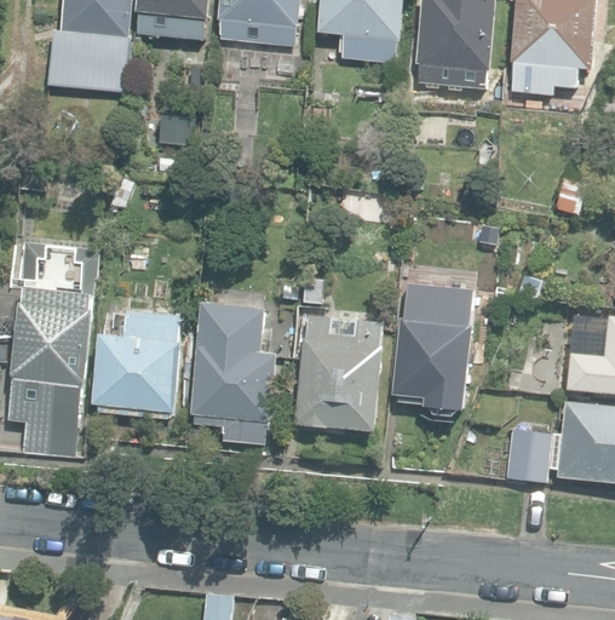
[(45,84),(124,91),(130,35),(127,34),(130,0),(61,0),(58,28),(50,28),(45,84)]
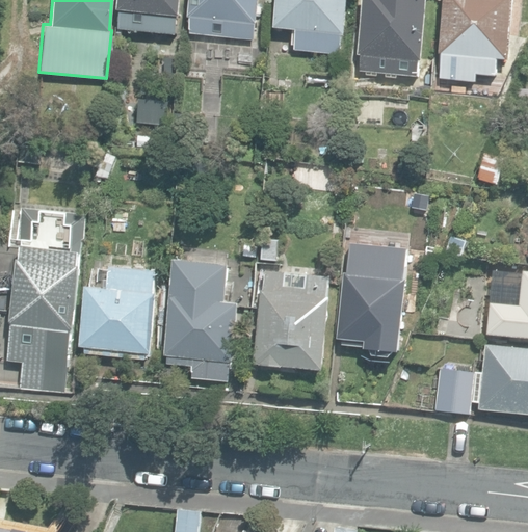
[(116,29),(174,35),(175,17),(178,17),(179,0),(117,0),(116,10),(119,10),(116,29)]
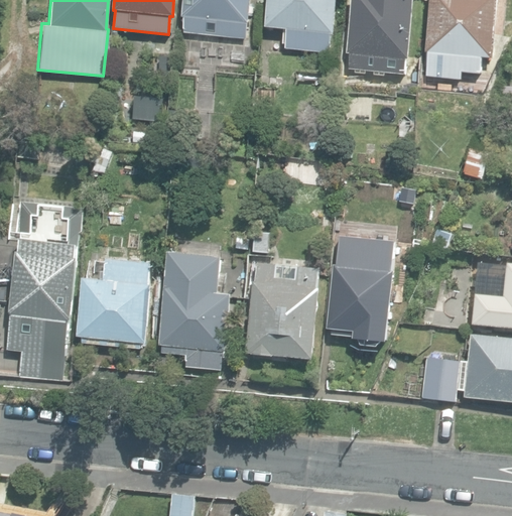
[(182,32),(245,38),(247,23),(248,23),(250,0),(183,0),(182,17),(183,17),(182,32)]
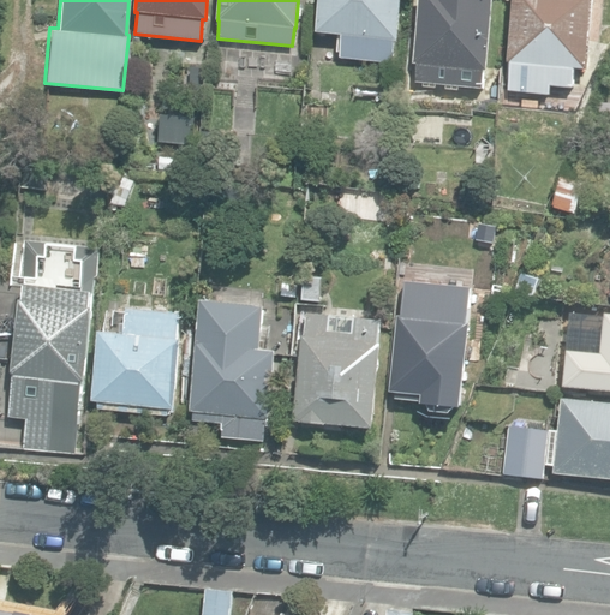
[(339,59),(390,64),(393,41),(395,41),(399,0),(318,0),(316,33),(333,34),(332,53),(340,54),(339,59)]
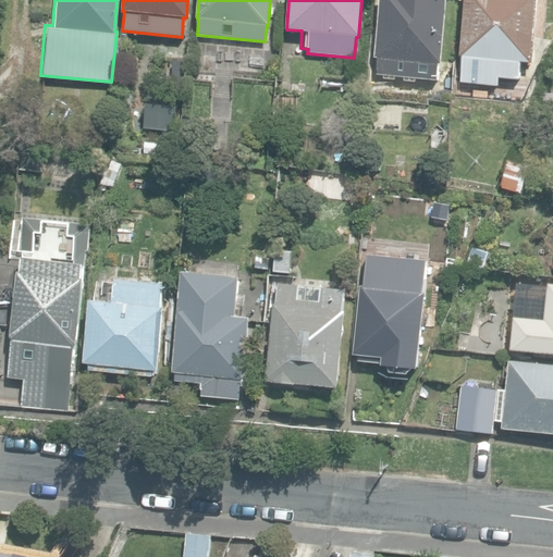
[(376,83),(397,86),(397,77),(434,81),(438,63),(439,63),(444,0),(378,0),(375,57),(376,57),(375,73),(377,73),(376,83)]
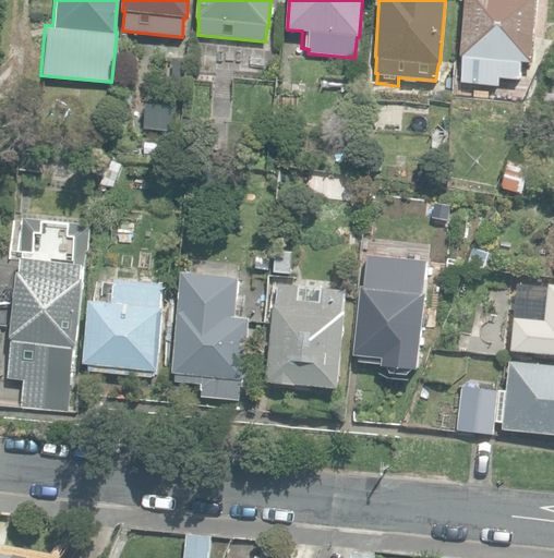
[(461,83),(498,85),(498,79),(518,80),(519,62),(532,63),(537,0),(465,0),(461,57),(462,57),(461,83)]
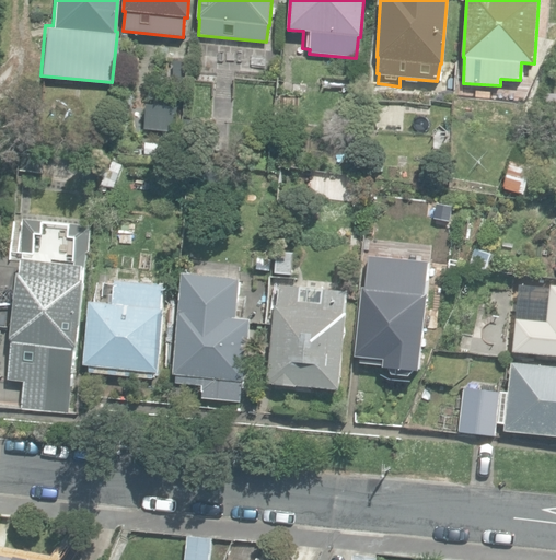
[(540,109),(555,109),(555,94),(541,94),(540,109)]
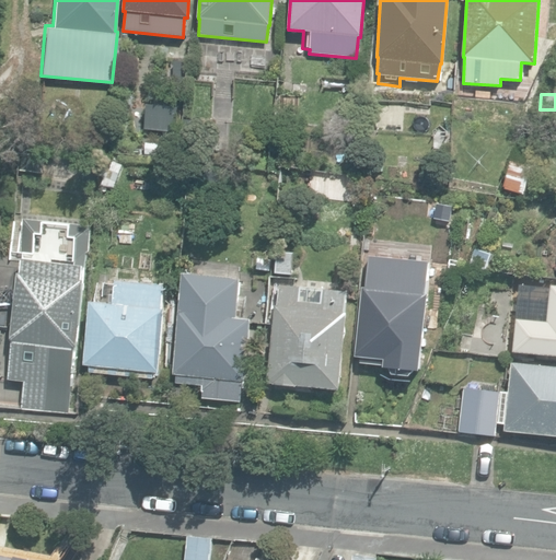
[(18,173),(41,175),(43,158),(19,155),(18,173)]
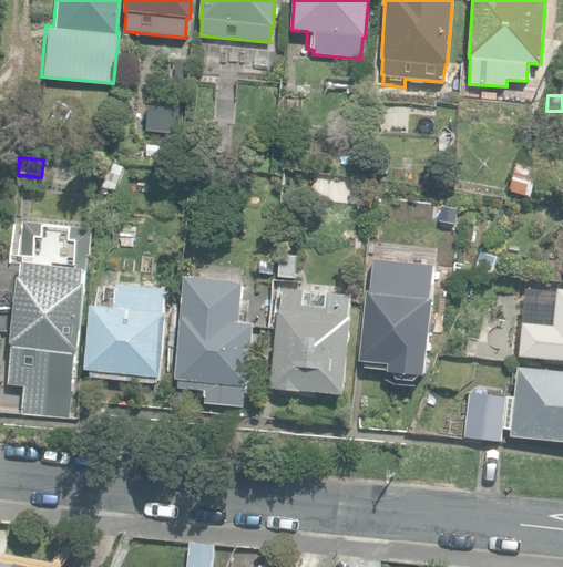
[(100,177),(115,184),(122,167),(106,161),(100,177)]
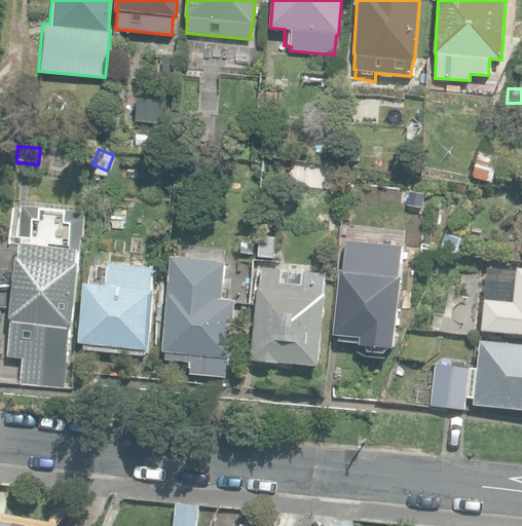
[(469,176),(490,183),(498,157),(477,151),(469,176)]
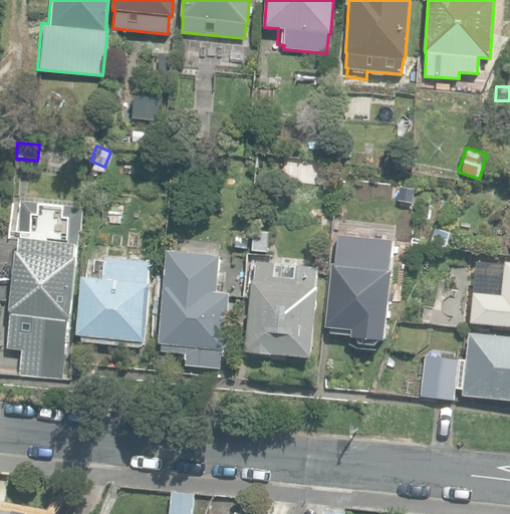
[(77,248),(81,208),(19,201),(15,242),(18,242),(17,251),(15,250),(7,327),(8,327),(6,348),(20,350),(18,373),(61,378),(63,354),(45,352),(47,341),(64,343),(66,318),(69,319),(76,257),(73,257),(74,248),(77,248)]
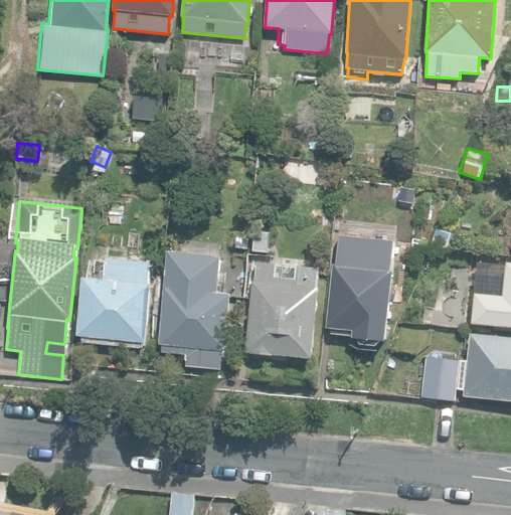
[(445,249),(449,232),(433,228),(429,245),(445,249)]
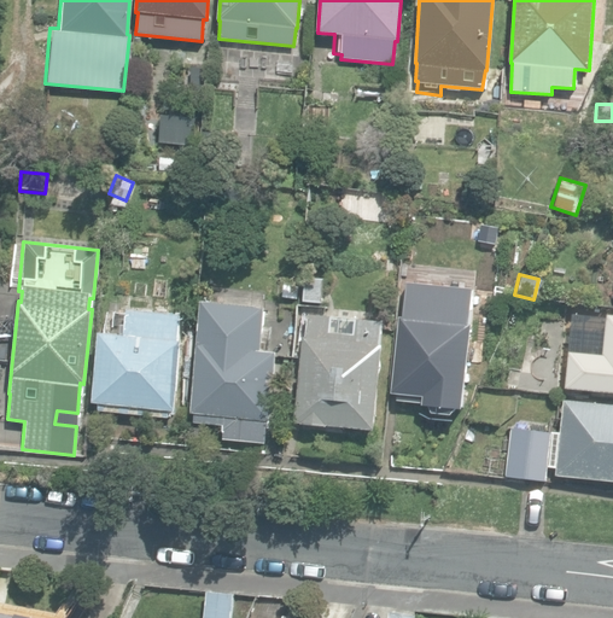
[(303,302),(320,303),(321,281),(305,280),(303,302)]
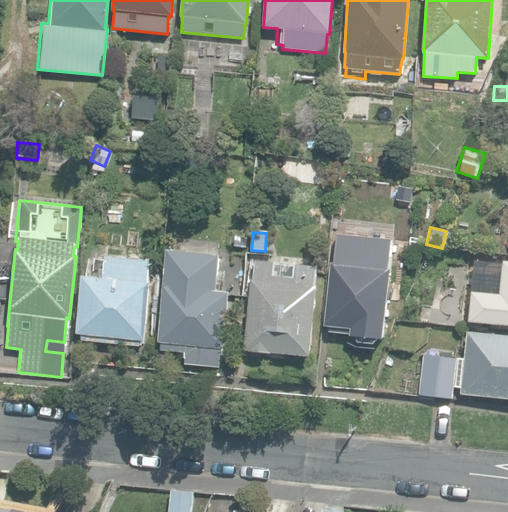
[(230,248),(243,249),(244,238),(230,237),(230,248)]
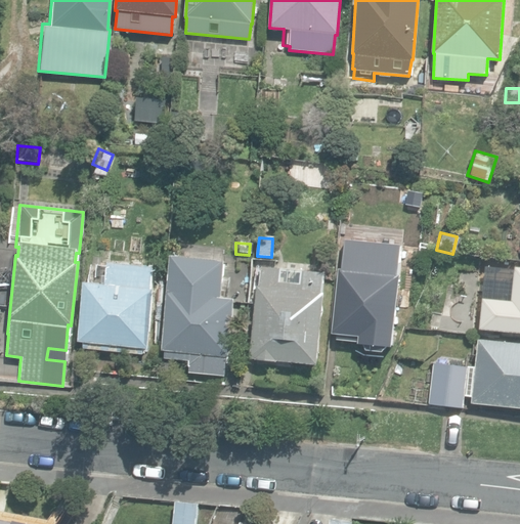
[(366,350),(383,352),(387,346),(392,347),(399,274),(396,274),(398,253),(385,252),(384,258),(341,254),(340,268),(337,268),(331,334),(336,335),(335,340),(363,344),(366,350)]
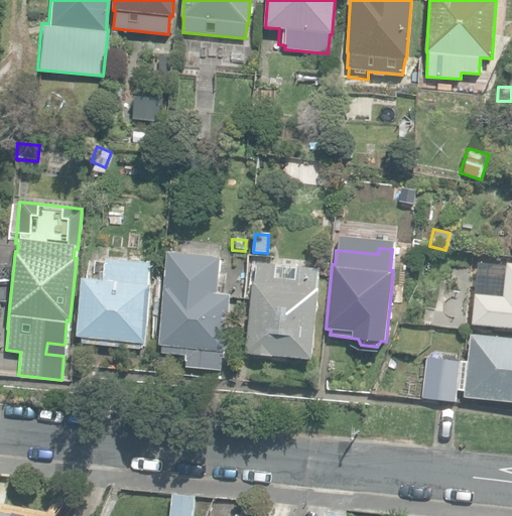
[(183,363),(200,364),(201,357),(222,360),(223,351),(225,352),(231,294),(218,292),(221,258),(167,252),(157,344),(161,345),(160,353),(183,356),(183,363)]
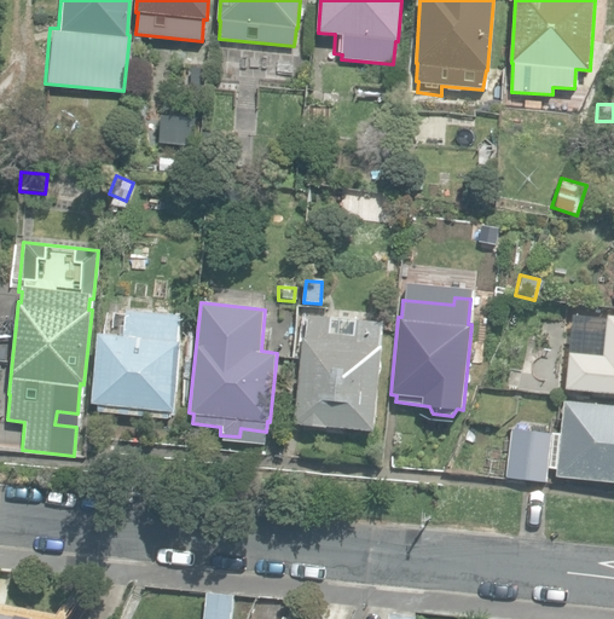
[(98,411),(169,418),(171,412),(175,412),(183,343),(178,342),(181,316),(129,311),(127,336),(100,333),(93,404),(99,404),(98,411)]
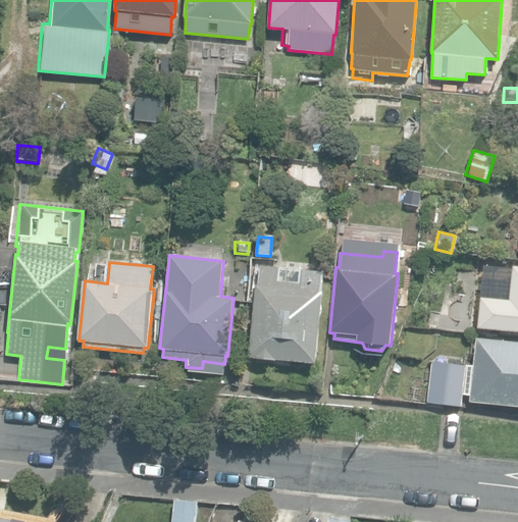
[(505,330),(517,331),(517,267),(471,263),(470,270),(458,269),(457,280),(469,281),(468,290),(508,293),(505,330)]
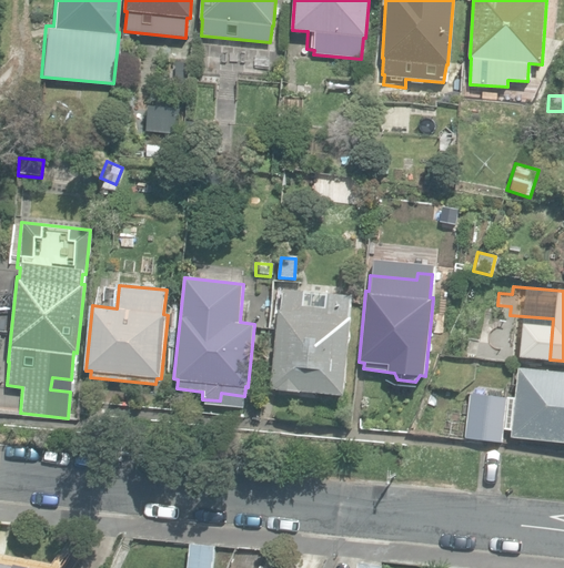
[(346,316),(349,295),(281,290),(280,308),(277,308),(270,388),(343,394),(350,317),(346,316)]
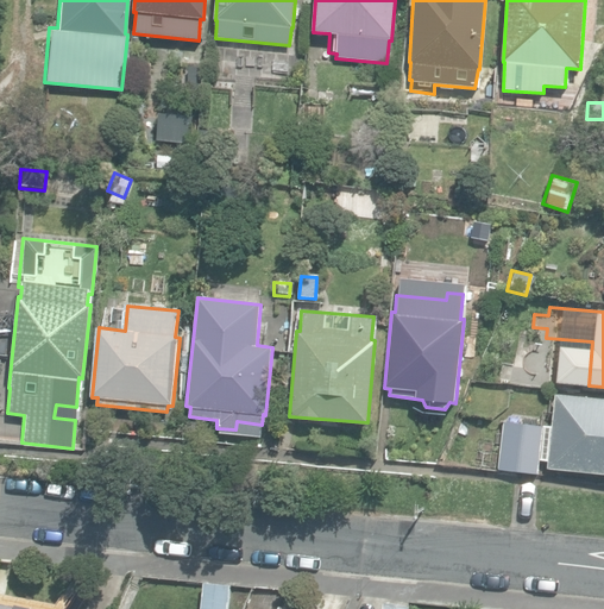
[(546,470),(603,475),(603,400),(555,396),(552,428),(545,427),(541,460),(547,460),(546,470)]
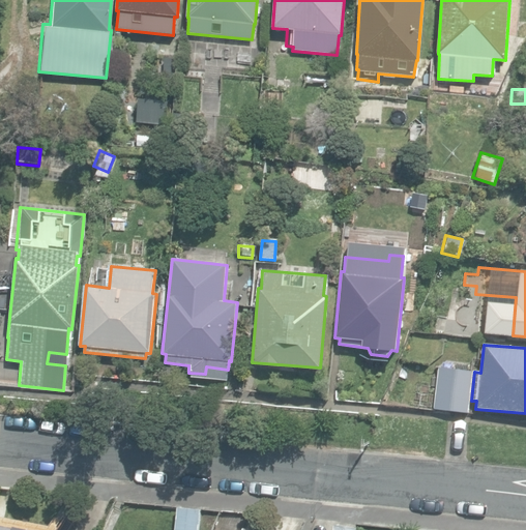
[(433,409),(469,414),(473,372),(438,367),(433,409)]
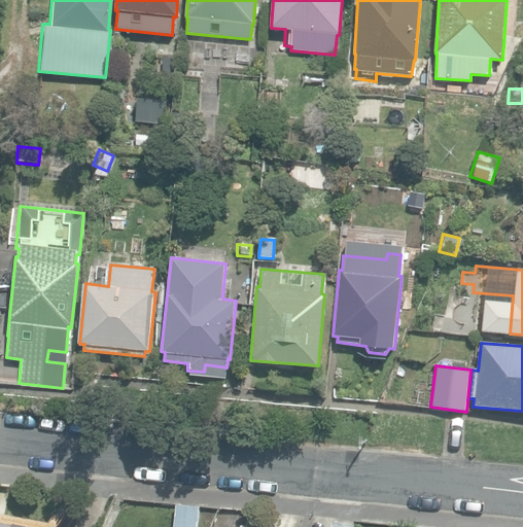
[(173,526),(195,526),(198,506),(175,504),(173,526)]
